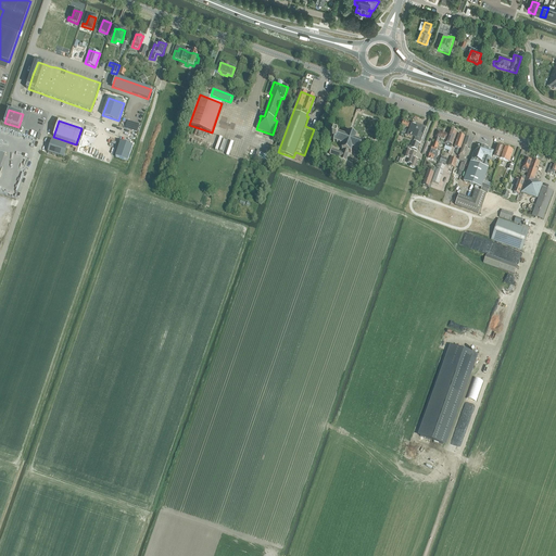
[(416,141),(420,143),(427,127),(422,126),(422,127),(412,123),(407,135),(416,139),(416,141)]
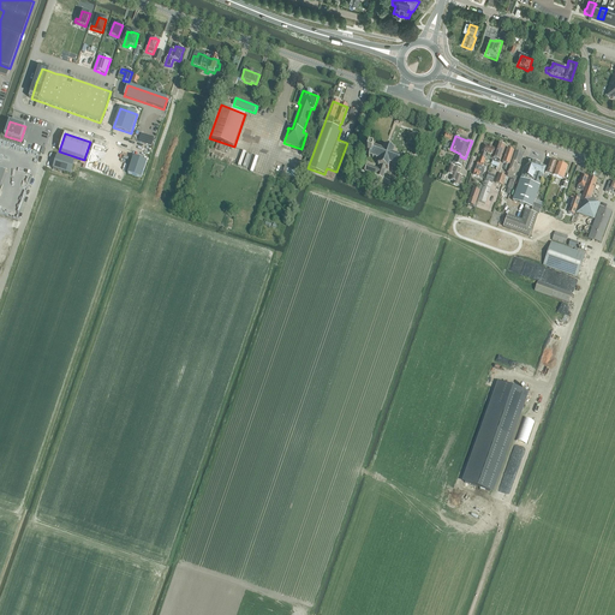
[(499,144),(493,161),(500,165),(506,147),(499,144)]
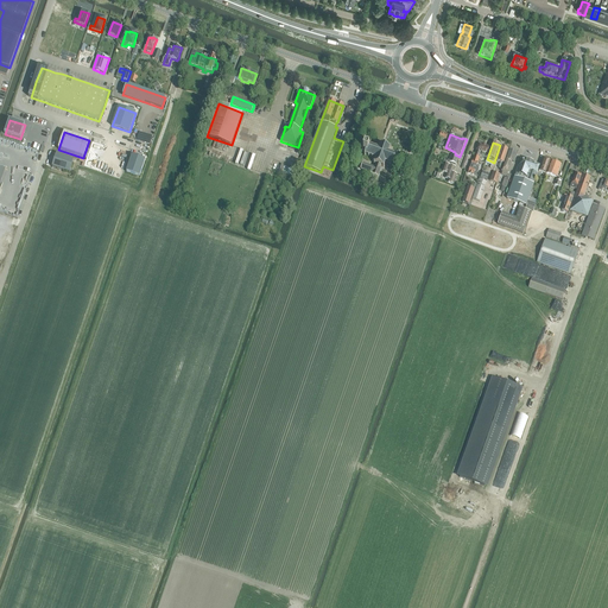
[(481,163),(485,164),(491,147),(479,144),(475,154),(481,157),(483,158),(481,163)]
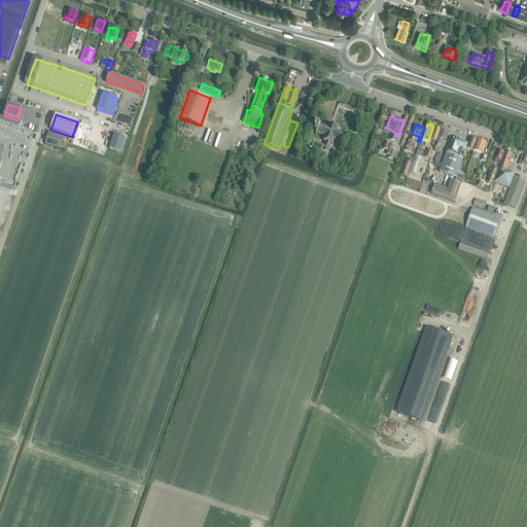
[(314,148),(328,153),(331,144),(332,145),(335,141),(341,143),(345,142),(346,138),(344,135),(338,132),(339,129),(330,126),(328,130),(319,126),(318,128),(316,128),(315,131),(317,132),(316,135),(325,138),(324,142),(326,142),(325,145),(314,141),(313,147),(315,147),(314,148)]
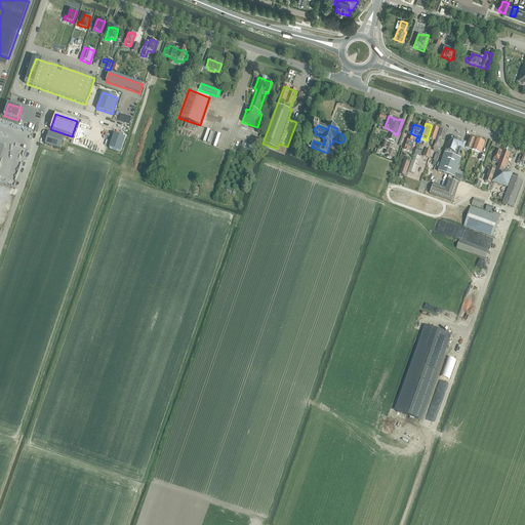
[(431,146),(434,147),(439,130),(434,128),(430,139),(433,140),(431,146)]
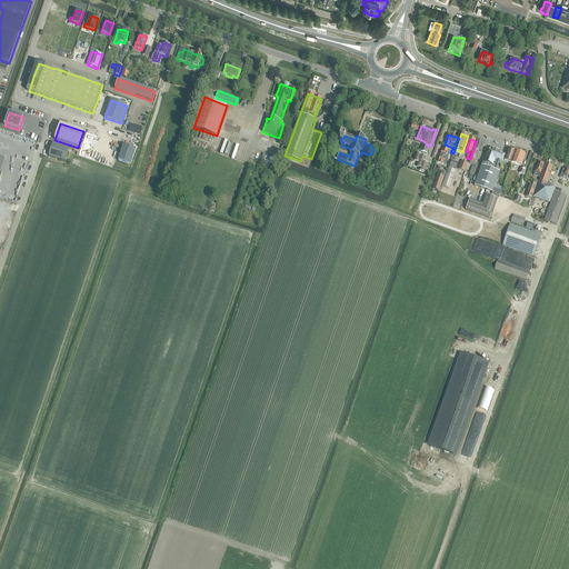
[(469,163),(475,166),(476,163),(479,152),(481,153),(485,145),(476,141),(470,159),(469,161),(470,161),(469,163)]
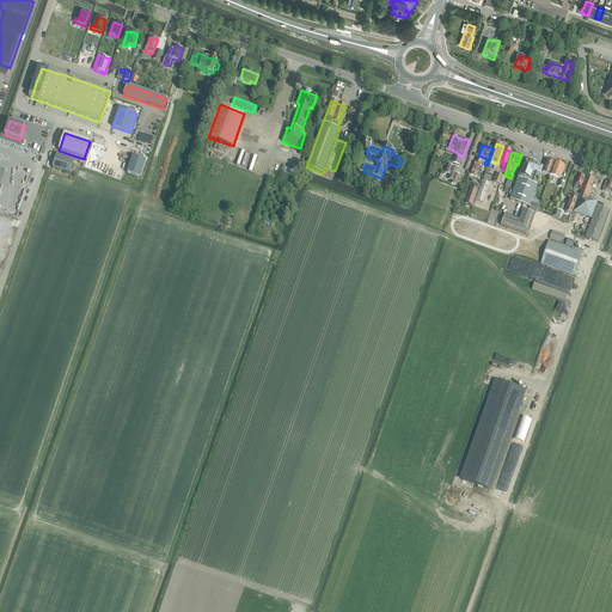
[(53,169),(69,175),(74,161),(56,155),(53,169)]
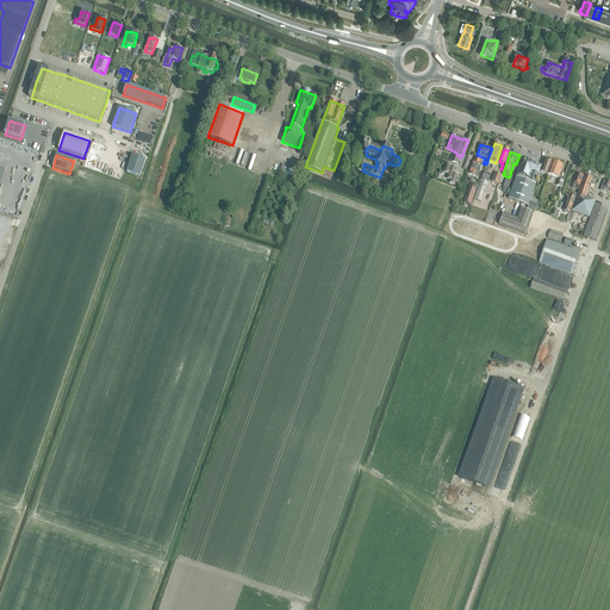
[(444,163),(449,165),(450,162),(453,163),(453,166),(458,167),(460,159),(453,155),(450,161),(449,161),(446,160),(444,163)]
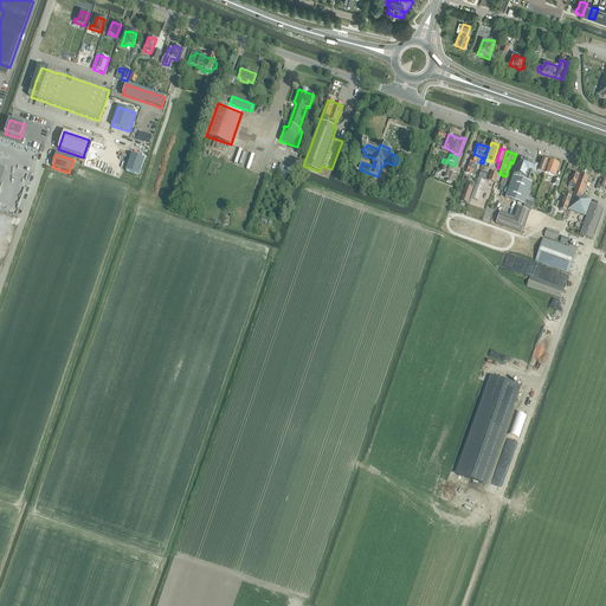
[(468,173),(472,175),(474,173),(476,174),(477,169),(475,168),(479,156),(474,154),(468,173)]
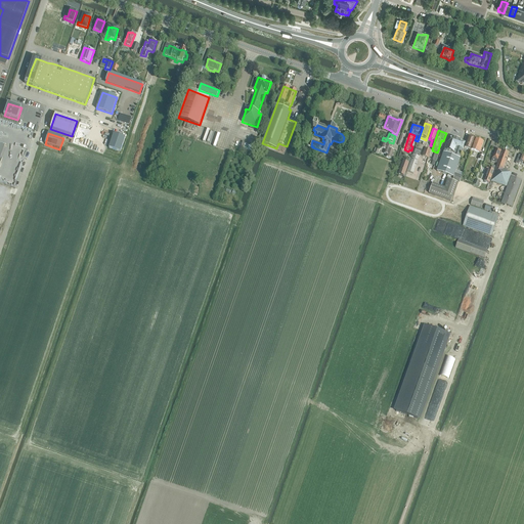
[(121,153),(125,138),(114,134),(108,148),(121,153)]
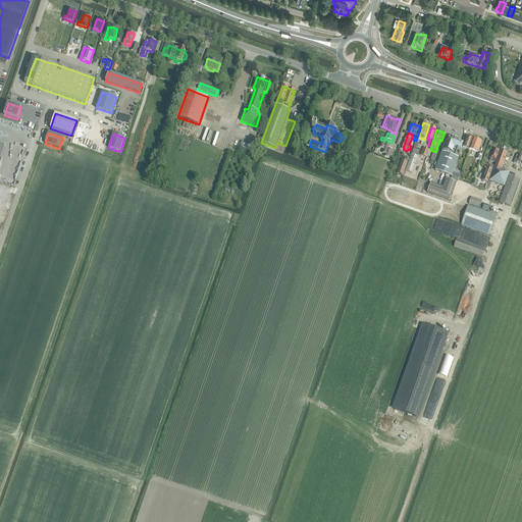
[(459,158),(458,157),(464,143),(448,137),(435,170),(452,176),(459,158)]
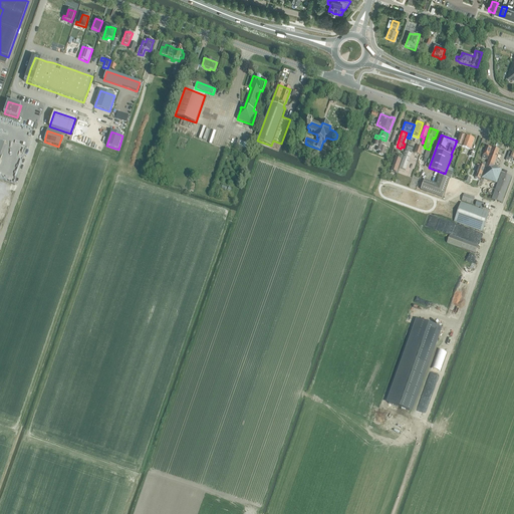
[(456,146),(462,148),(466,137),(460,135),(456,146)]
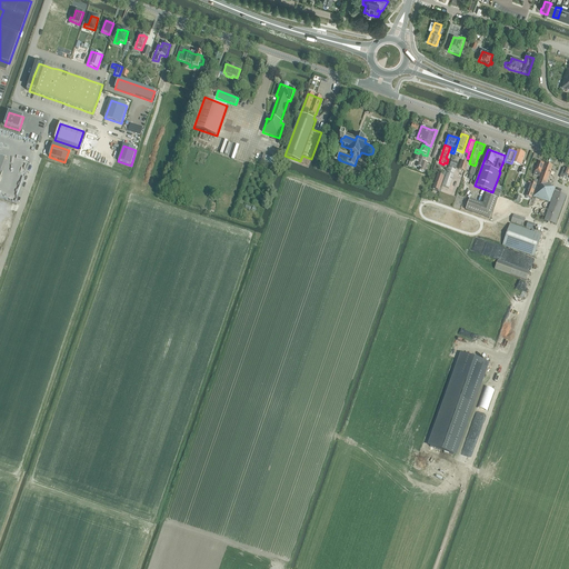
[(516,151),(511,163),(521,167),(526,155),(516,151)]
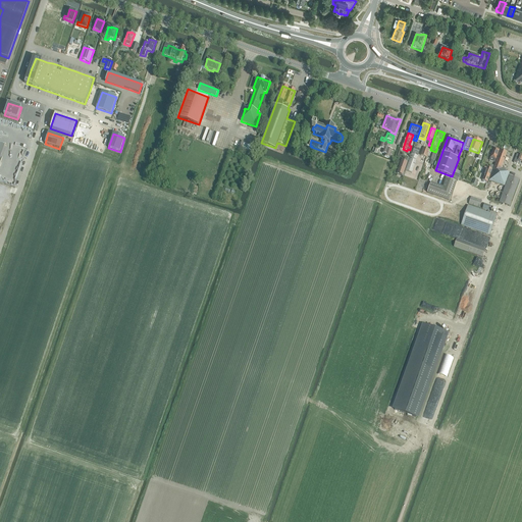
[(385,157),(389,159),(393,150),(389,149),(390,144),(382,141),(380,148),(384,149),(382,153),(386,154),(385,157)]
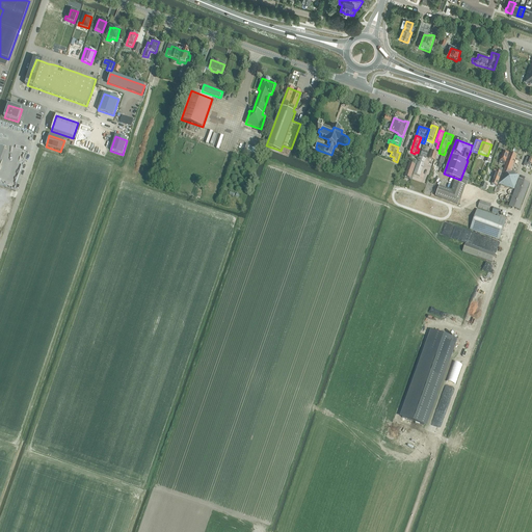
[(429,159),(435,161),(437,153),(431,151),(429,159)]
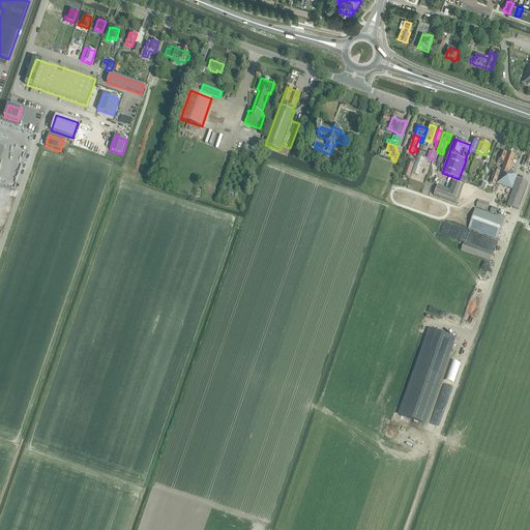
[(497,164),(502,166),(503,163),(507,152),(502,150),(498,160),(497,164)]
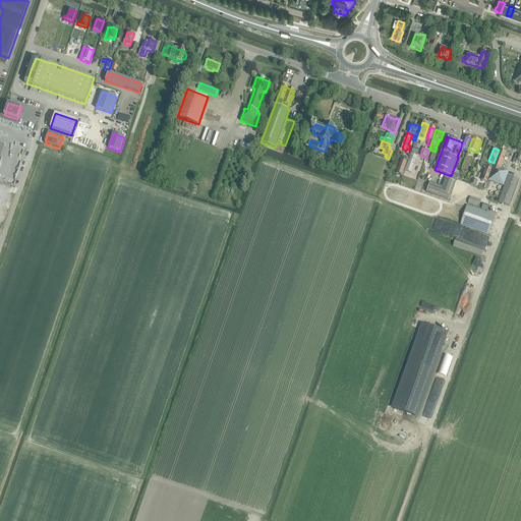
[(501,168),(506,153),(500,150),(488,180),(490,181),(504,186),(509,172),(504,171),(505,169),(501,168)]
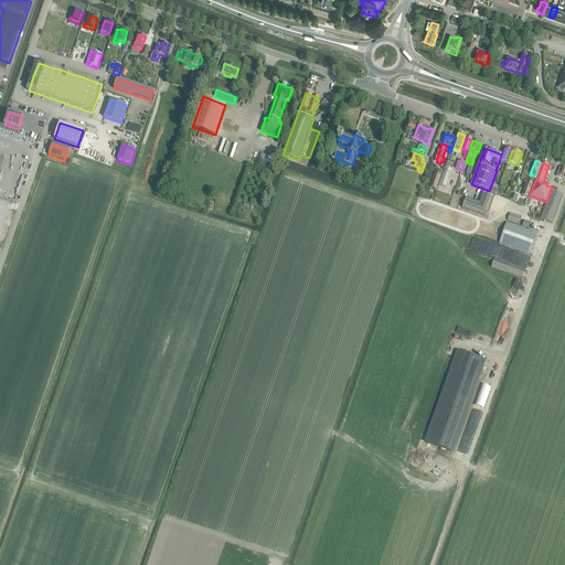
[(439,185),(446,188),(452,169),(446,167),(444,170),(444,171),(443,176),(439,185)]
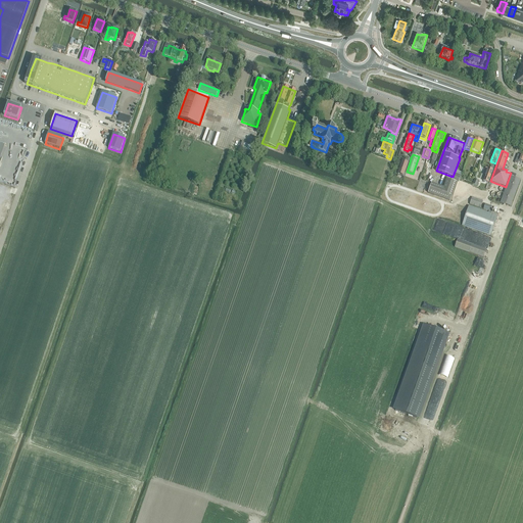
[(402,177),(405,178),(406,174),(405,173),(409,163),(402,161),(398,174),(403,176),(402,177)]
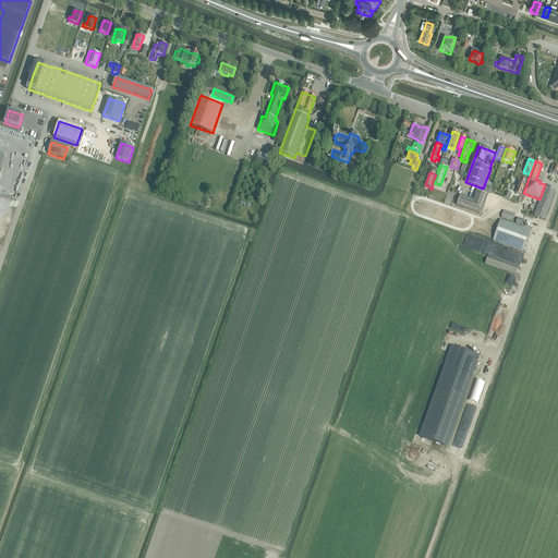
[(518,186),(516,193),(521,195),(526,182),(519,179),(517,186),(518,186)]
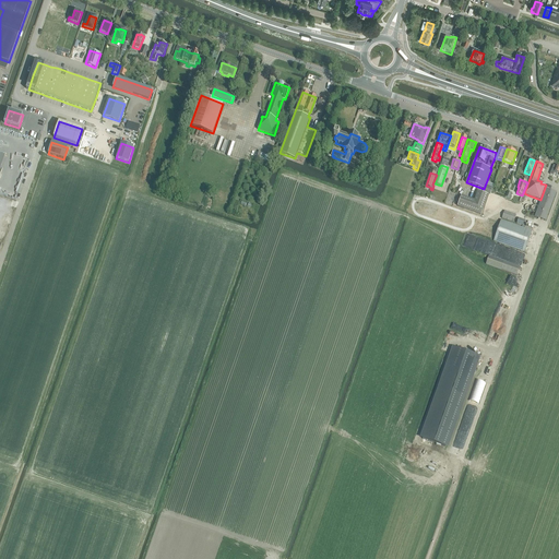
[(535,217),(546,221),(556,192),(546,189),(535,217)]
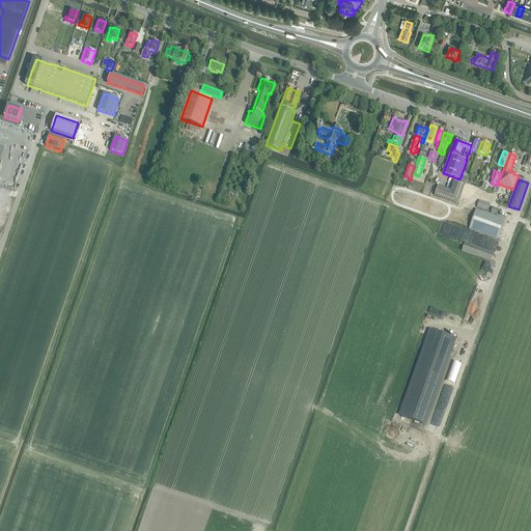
[(435,196),(456,204),(464,185),(454,182),(450,191),(438,186),(435,196)]
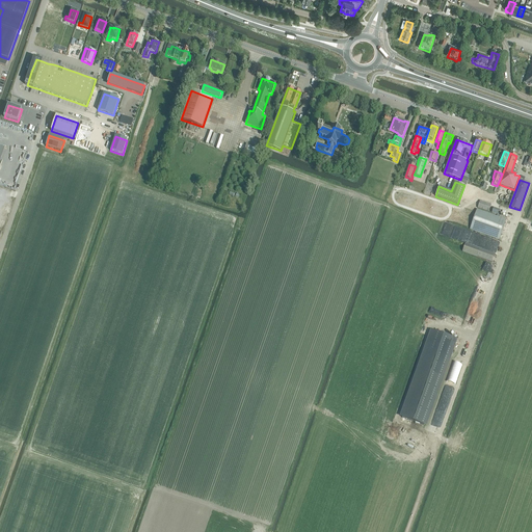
[(478,208),(488,212),(491,205),(480,201),(478,208)]
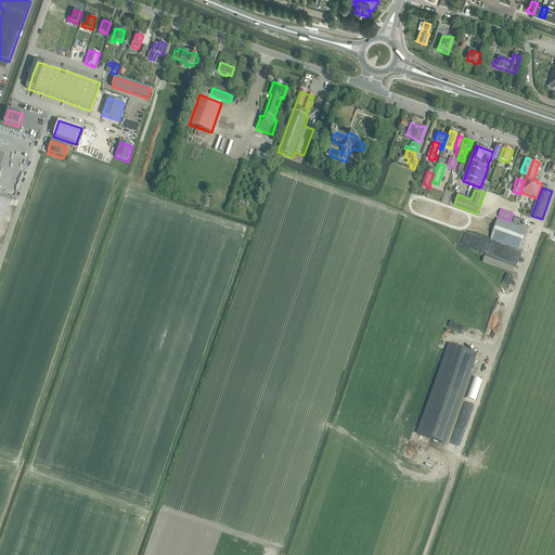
[(521,226),(521,224),(520,224),(519,224),(518,226),(498,219),(490,240),(521,250),(529,228),(521,226)]
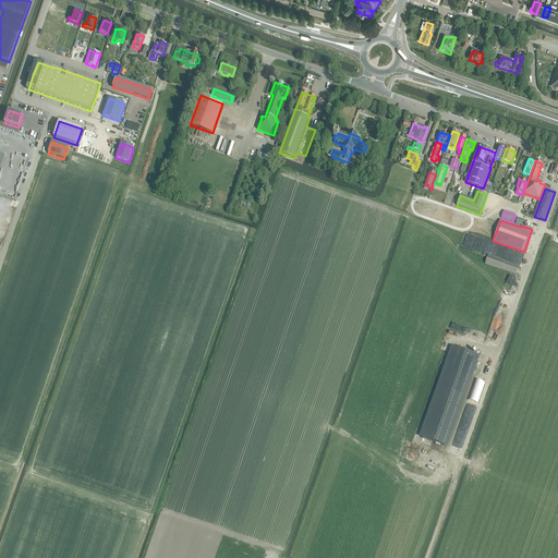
[(488,255),(485,264),(516,276),(519,267),(488,255)]
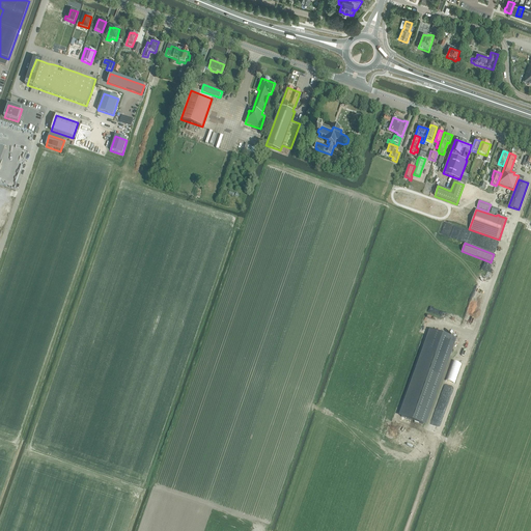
[(401,417),(424,425),(448,354),(450,355),(455,339),(454,338),(453,338),(430,330),(425,345),(426,346),(401,417)]
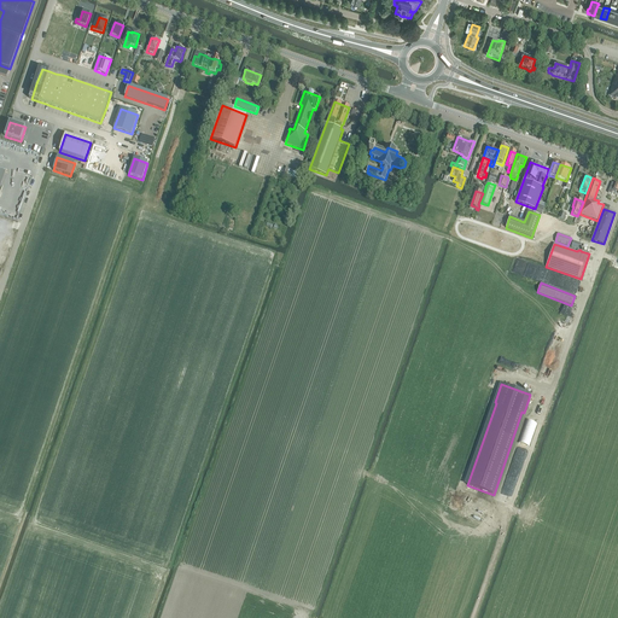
[(537,424),(526,421),(519,444),(529,448),(537,424)]
